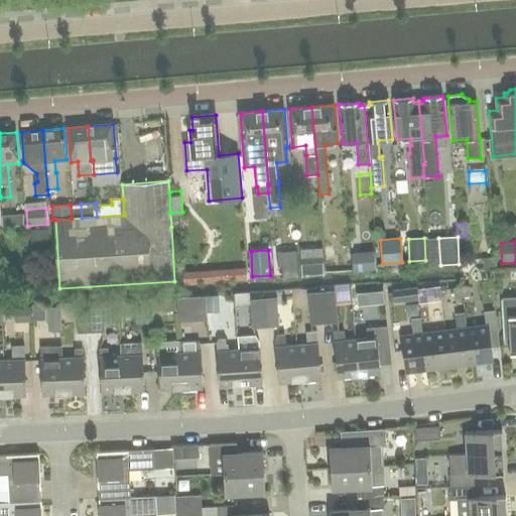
[(326,256),(327,264),(336,264),(336,255),(326,256)]
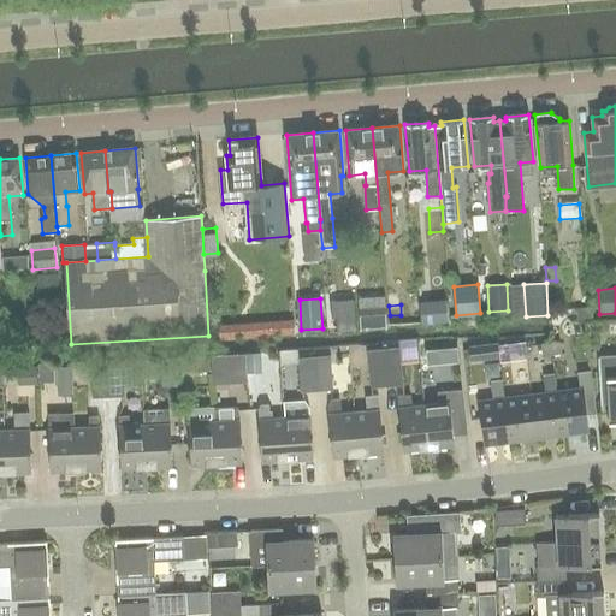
[(590,308),(576,308),(578,321),(591,321),(590,308)]
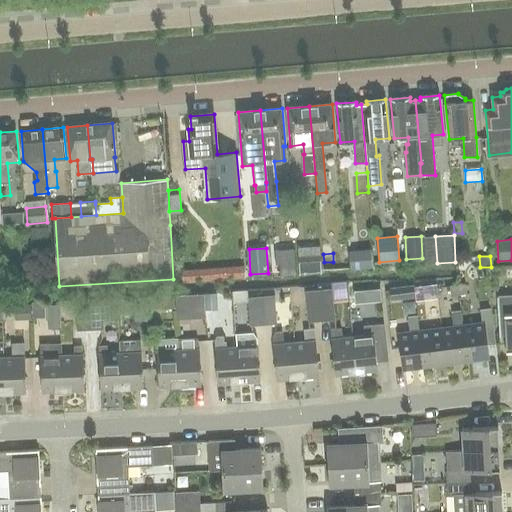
[(466,284),(458,285),(459,295),(467,294),(466,284)]
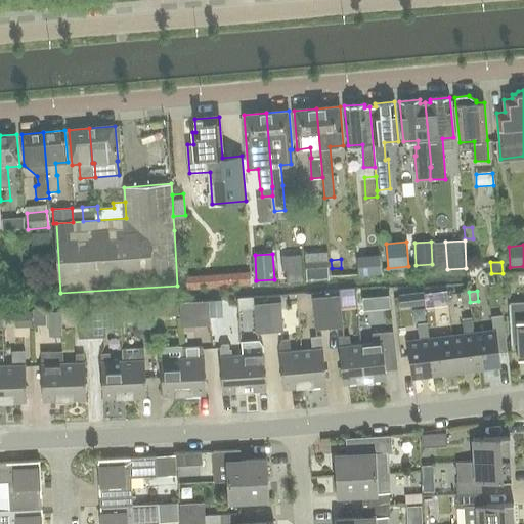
[(424,292),(399,295),(400,305),(425,302),(424,292)]
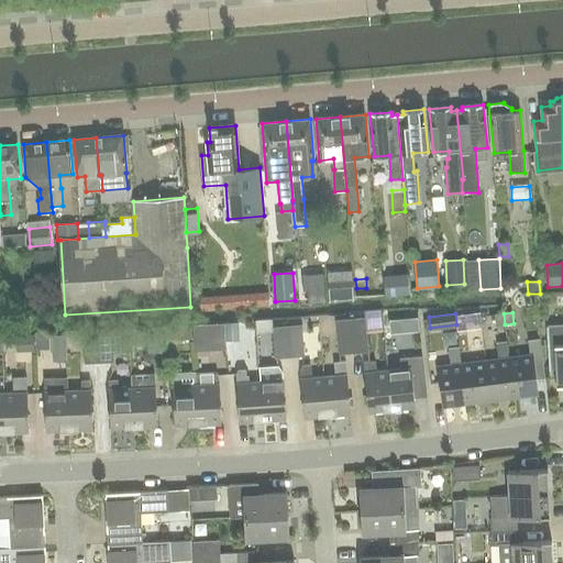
[(505,324),(504,313),(495,315),(496,326),(505,324)]
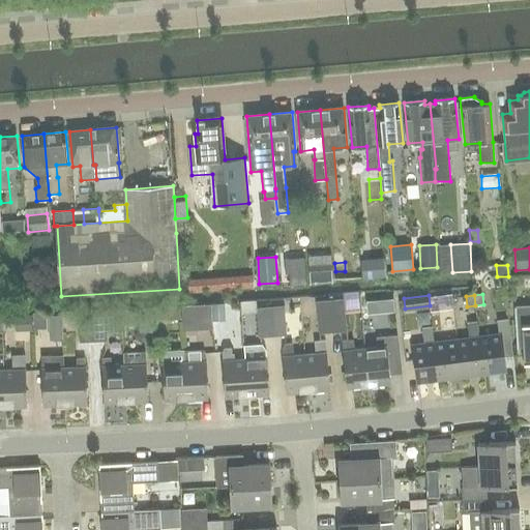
[(350,305),(360,305),(359,296),(349,297),(350,305)]
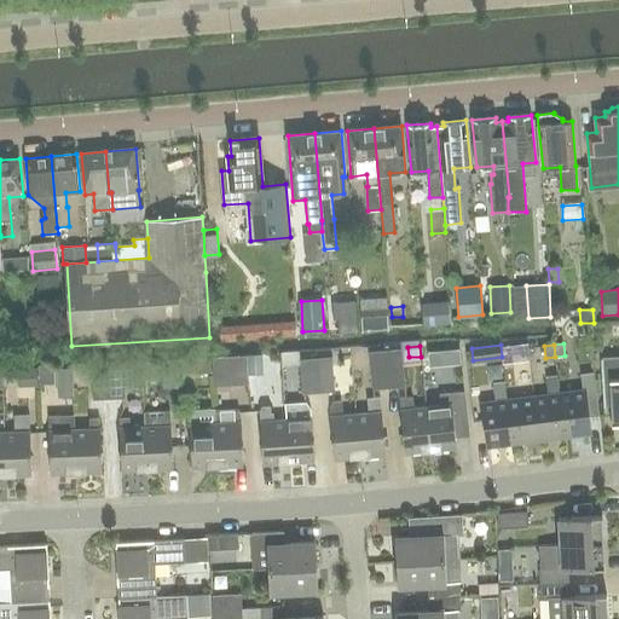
[(405,387),(401,348),(386,351),(389,388),(405,387)]
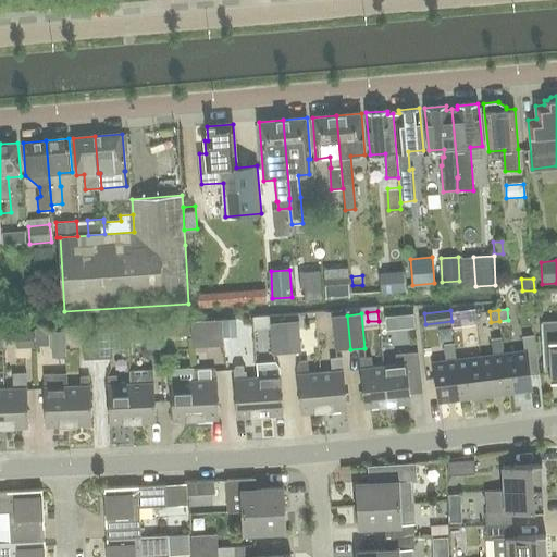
[(461,314),(453,316),(454,326),(462,325),(461,314)]
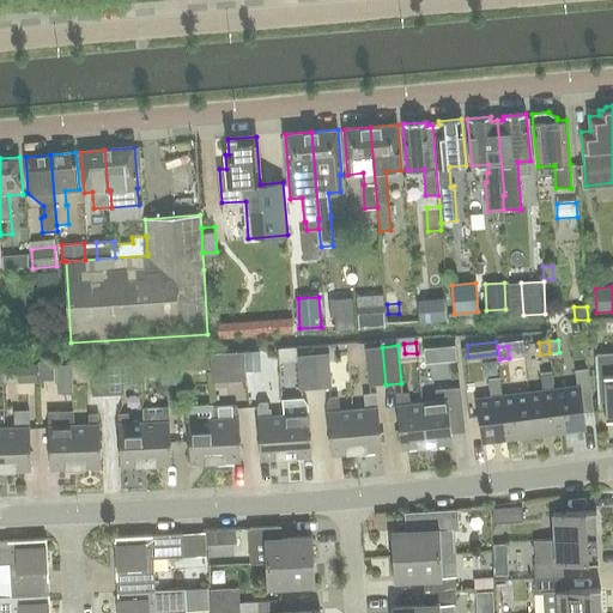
[(386,384),(382,347),(365,349),(370,387),(386,384)]
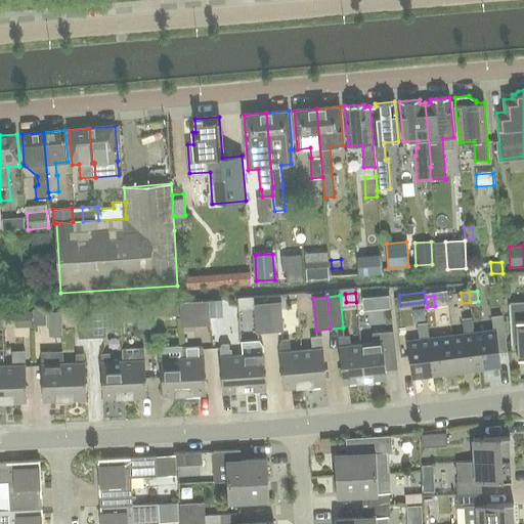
[(211,317),(219,316),(218,300),(210,301),(211,317)]
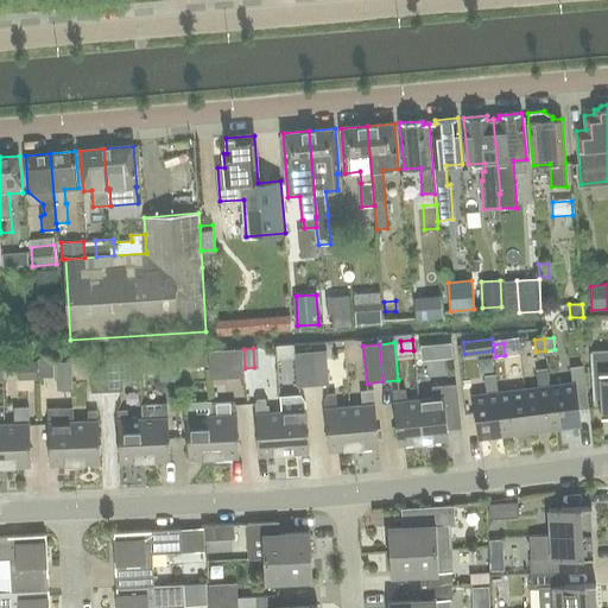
[(244,378),(242,349),(209,350),(210,369),(210,379),(244,378)]
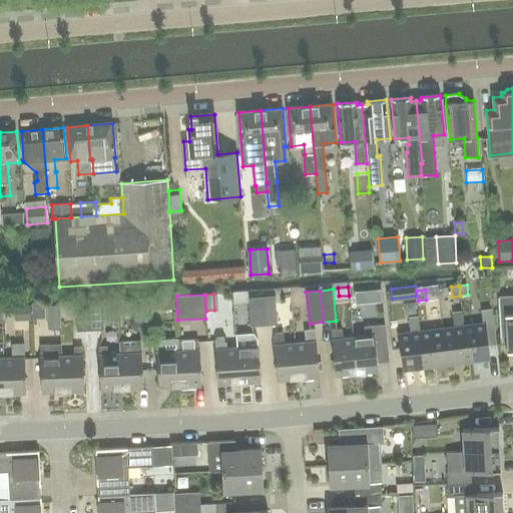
[(278,325),(276,295),(263,296),(265,326),(278,325)]
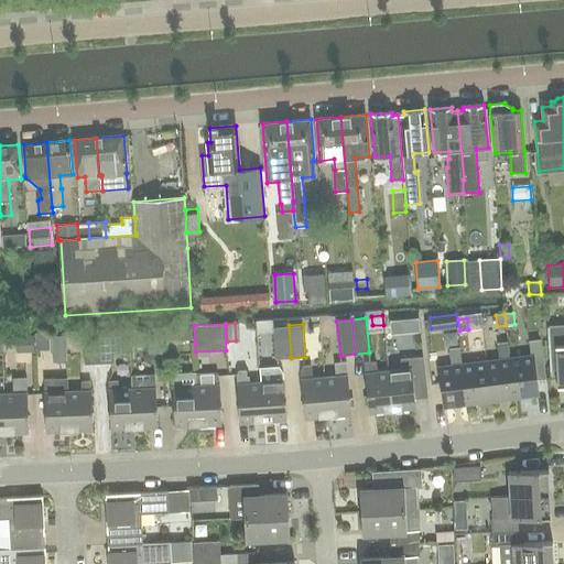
[(393,324),(384,325),(386,337),(394,336),(393,324)]
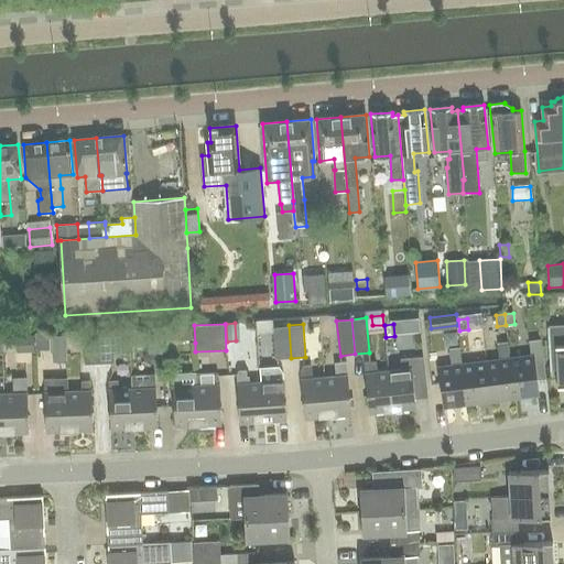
[(563,324),(548,325),(550,369),(552,369),(552,368),(557,368),(559,386),(557,386),(557,387),(563,386),(563,324)]
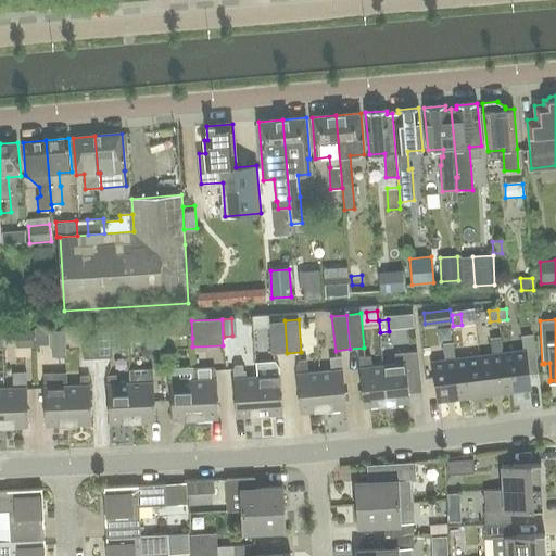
[(192,338),(191,320),(175,320),(175,338),(192,338)]
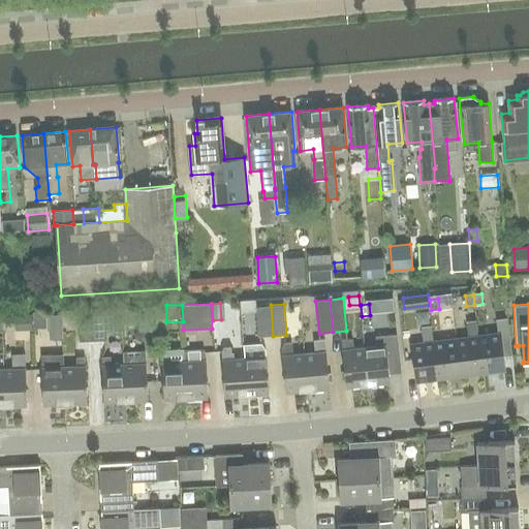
[(273,336),(271,305),(256,307),(259,337),(273,336)]
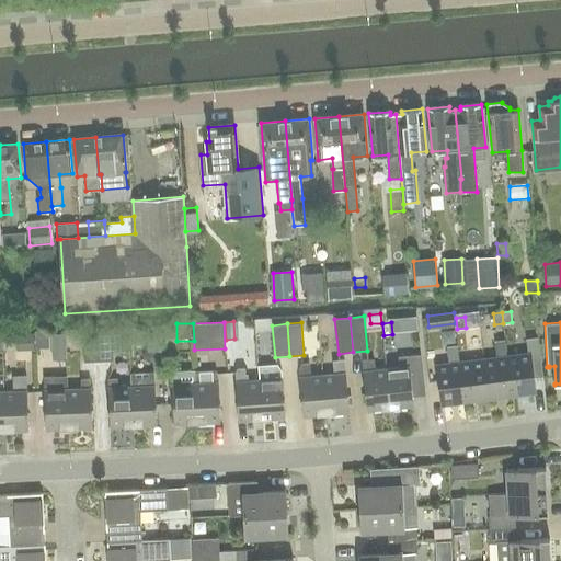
[(129,351),(128,325),(98,327),(99,362),(114,361),(113,352),(129,351)]
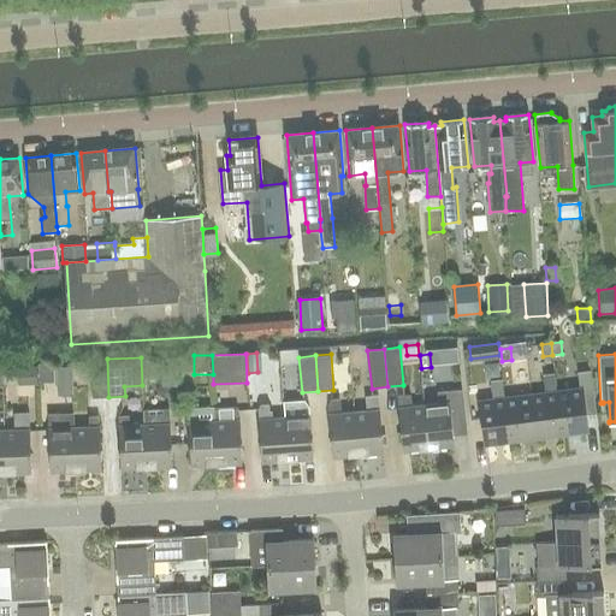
[(108,397),(107,359),(94,360),(94,366),(92,366),(93,397),(108,397)]
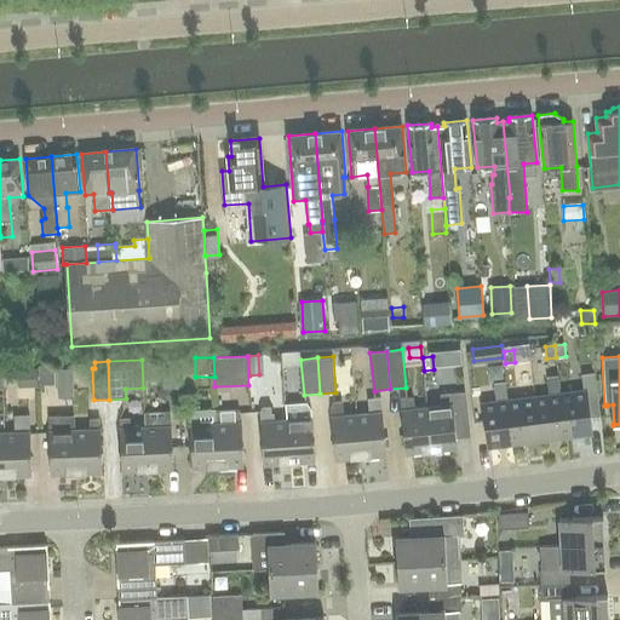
[(18,368),(18,385),(38,385),(38,368),(18,368)]
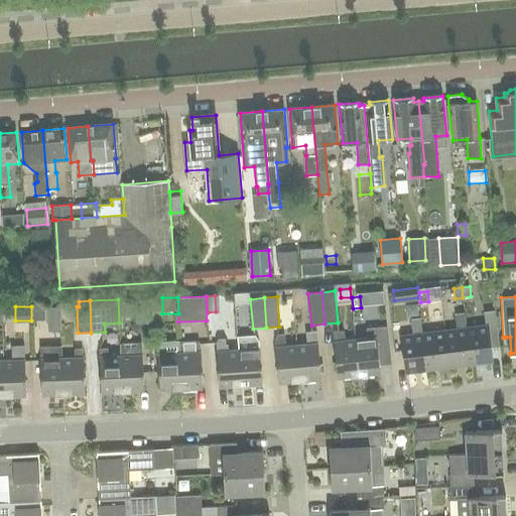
[(61,330),(60,306),(47,306),(48,331),(61,330)]
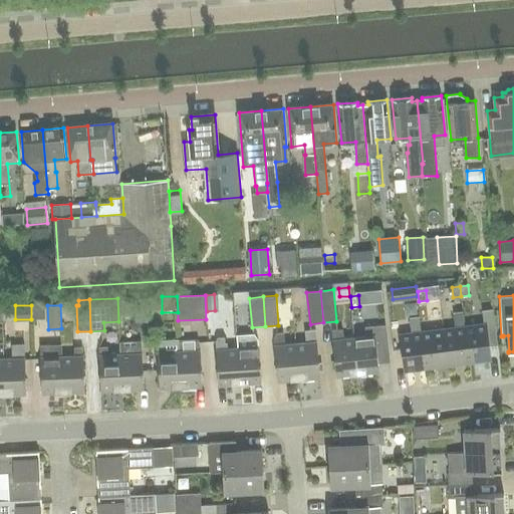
[(484,324),(465,326),(469,361),(491,358),(490,346),(498,345),(493,309),(483,310),(484,324)]
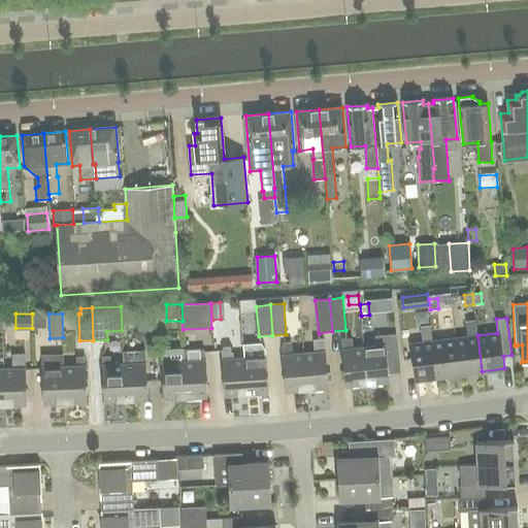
[(482,371),(477,335),(475,320),(466,321),(468,336),(455,338),(460,373),(482,371)]
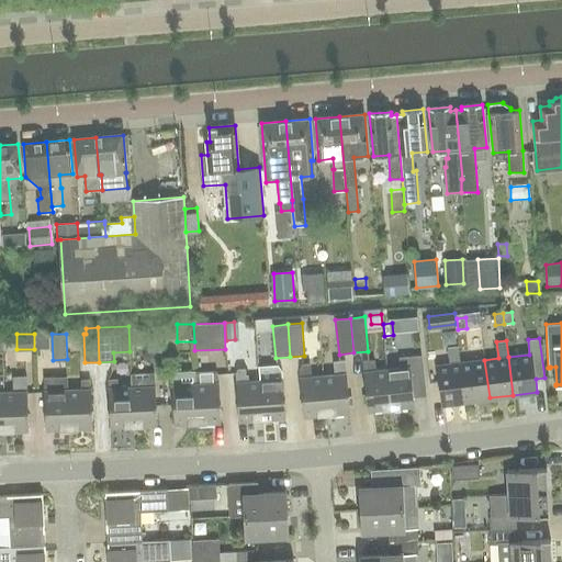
[(465,401),(461,362),(460,362),(459,347),(449,349),(451,363),(437,366),(441,404),(465,401)]
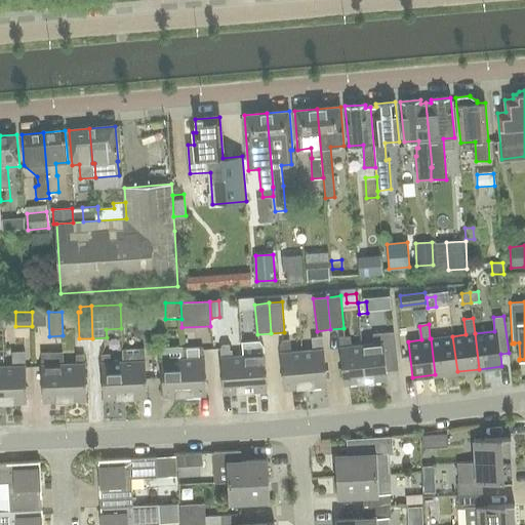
[(373,334),(374,344),(362,346),(366,381),(388,379),(386,366),(398,364),(395,332),(373,334)]
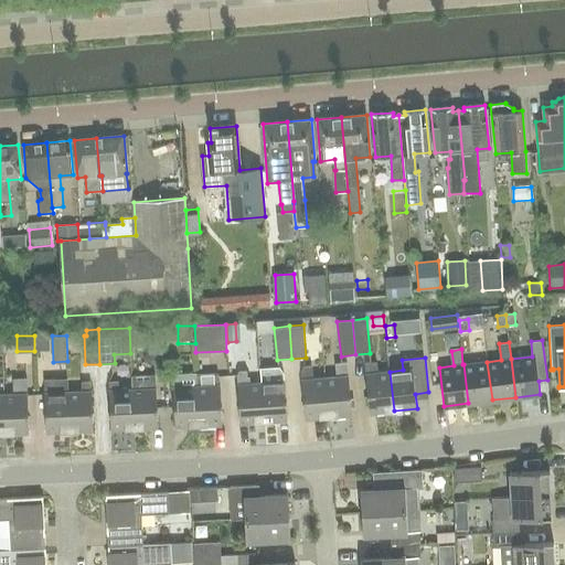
[(338,363),(339,376),(326,377),(329,417),(352,415),(348,362),(338,363)]
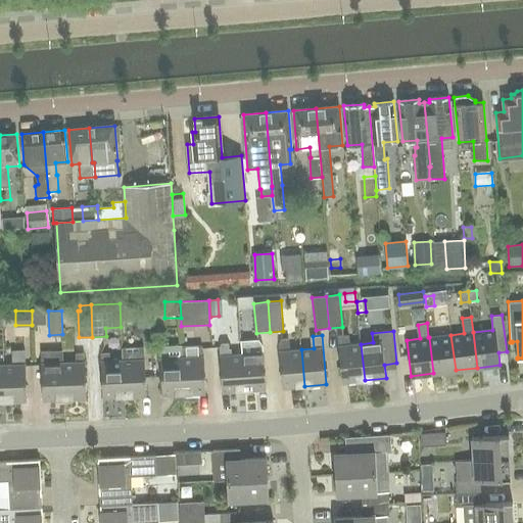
[(365,380),(361,344),(348,345),(347,335),(338,336),(343,383),(365,380)]
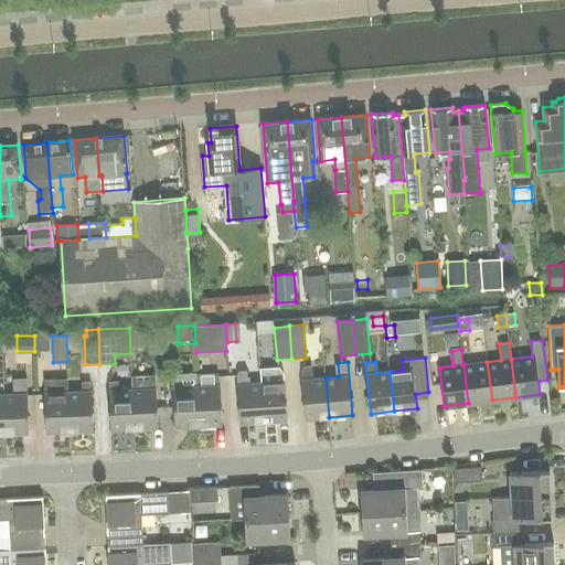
[(492,400),(487,362),(464,364),(468,403),(492,400)]
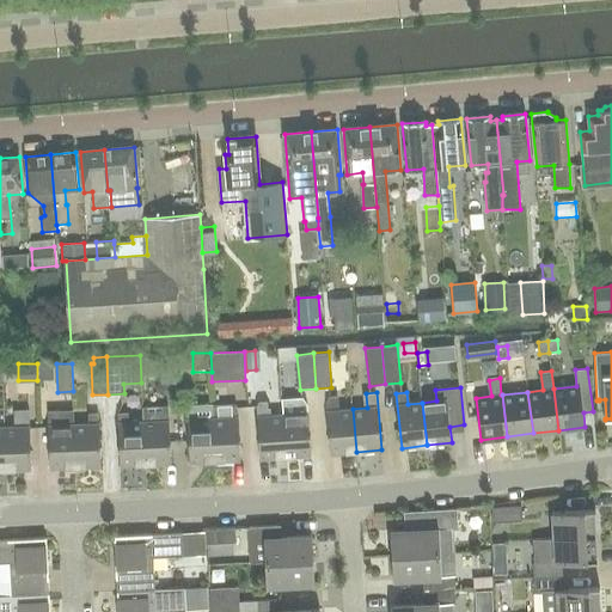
[(356,452),(353,409),(338,410),(337,396),(330,397),(326,403),(331,454),(356,452)]
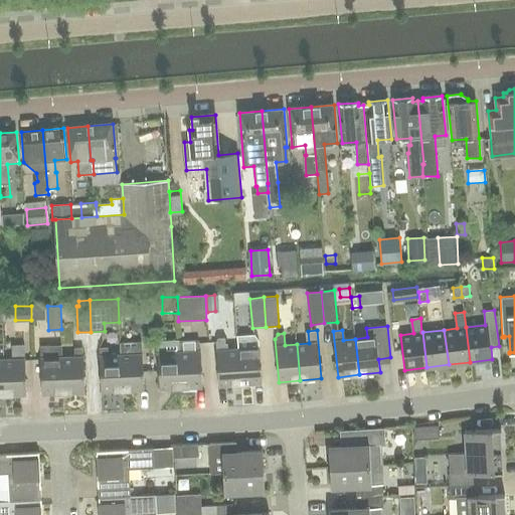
[(262,383),(259,340),(255,336),(249,336),(250,348),(238,349),(240,385),(262,383)]
